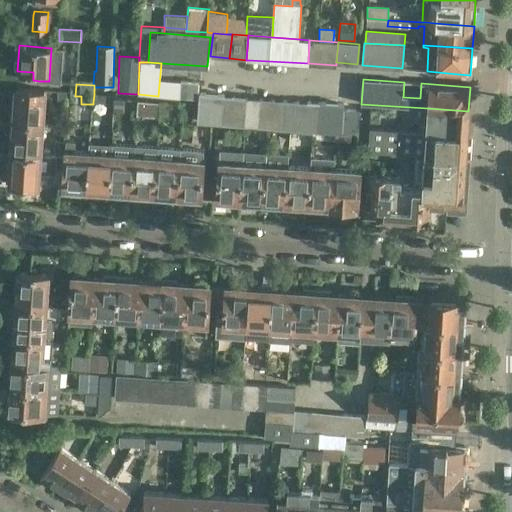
[(14,118),(14,120),(42,122),(44,90),(16,88),(15,102),(13,102),(11,118),(14,118)]
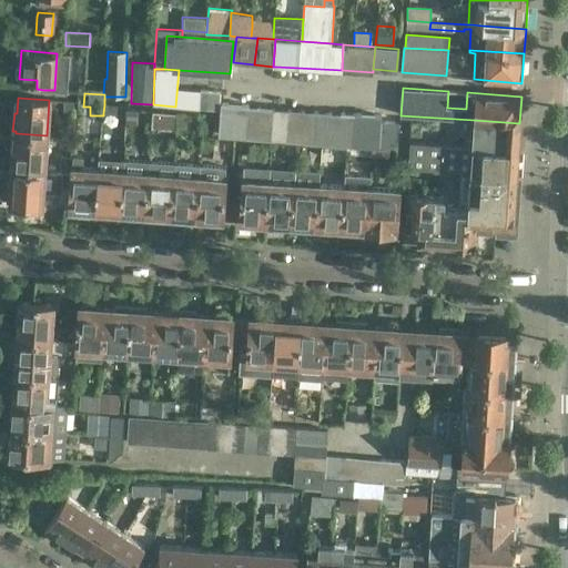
[(74,102),(66,102),(66,112),(74,112),(74,102)]
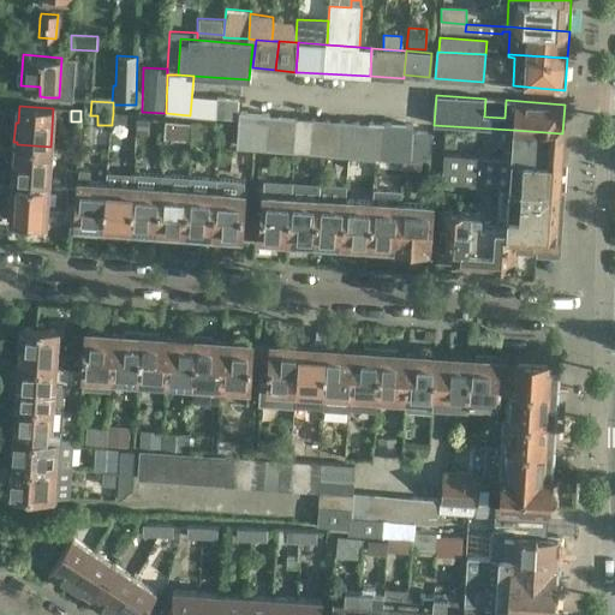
[(127,114),(113,113),(112,123),(127,124),(127,114)]
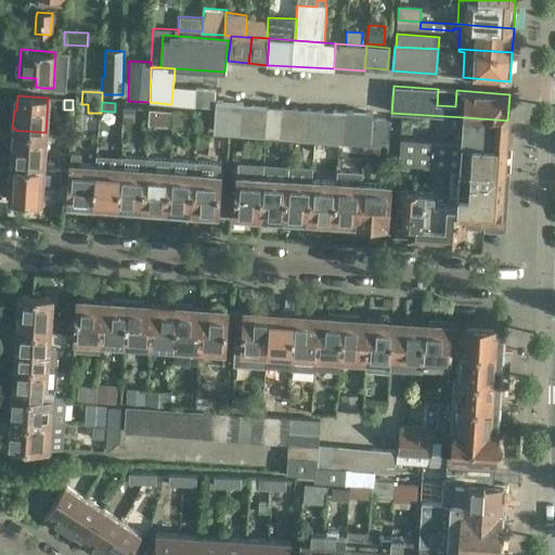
[(227,132),(230,103),(217,102),(215,131),(227,132)]
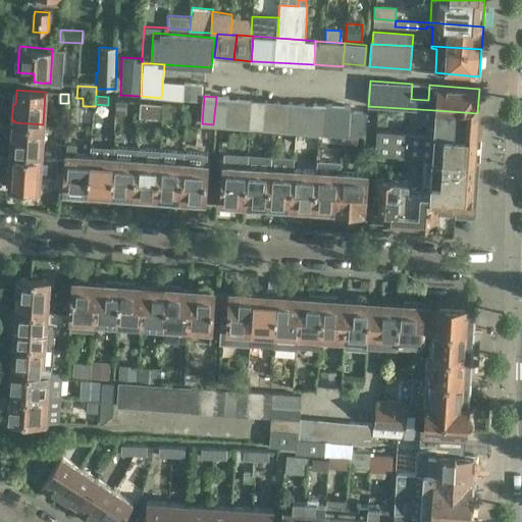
[(225,125),(228,98),(216,97),(213,124),(225,125)]
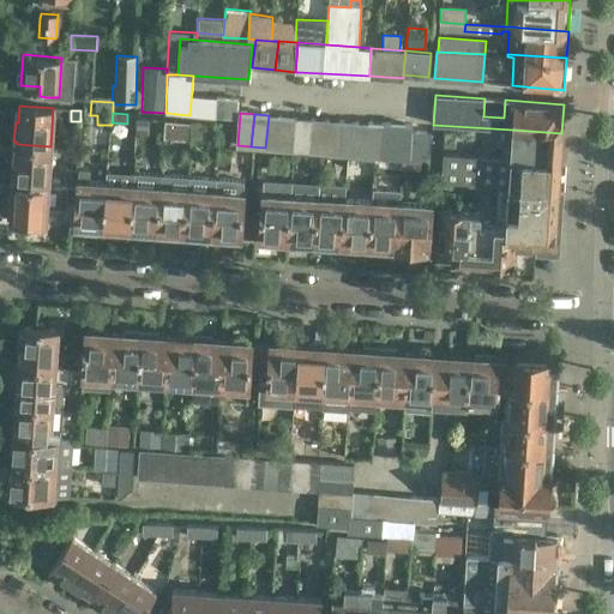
[(294,150),(298,118),(269,115),(265,148),(294,150)]
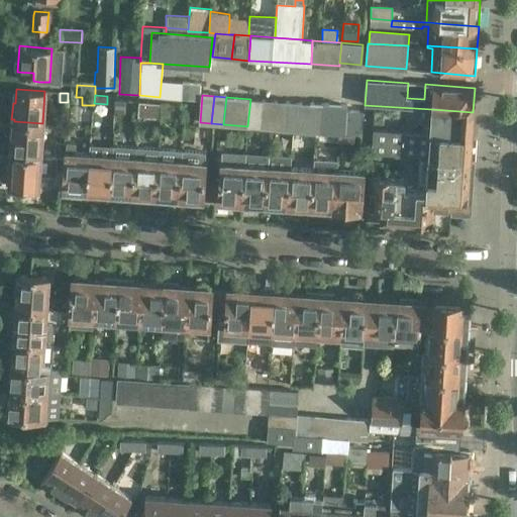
[(260,127),(263,100),(250,99),(247,126),(260,127)]
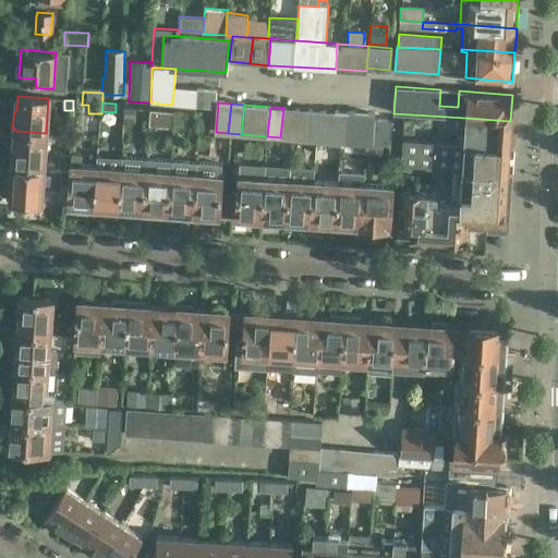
[(293,138),(295,109),(283,108),(280,137),(293,138)]
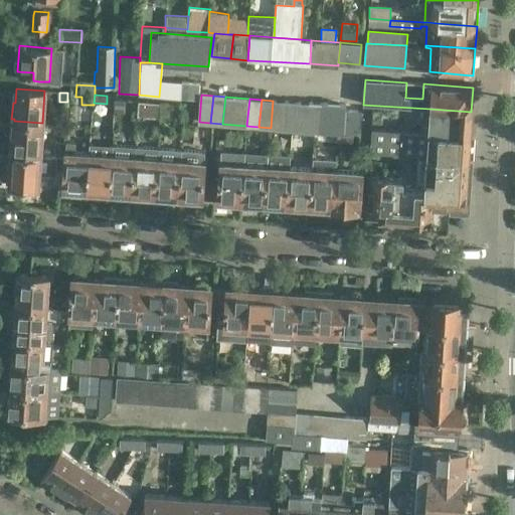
[(124,102),(116,101),(116,110),(123,111),(124,102)]
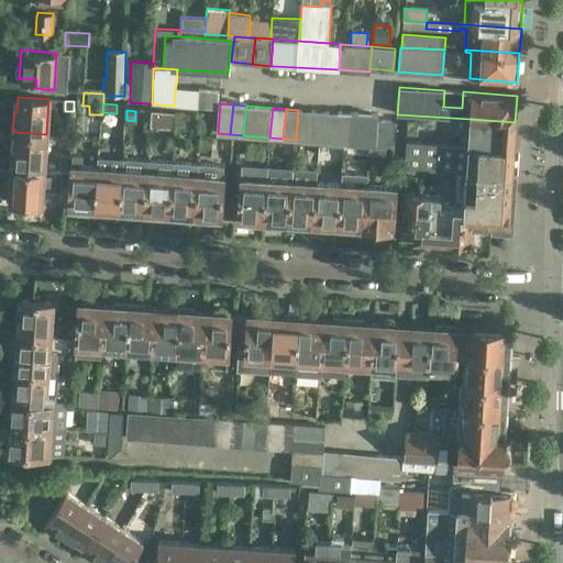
[(152,110),(151,123),(162,123),(162,111),(152,110)]
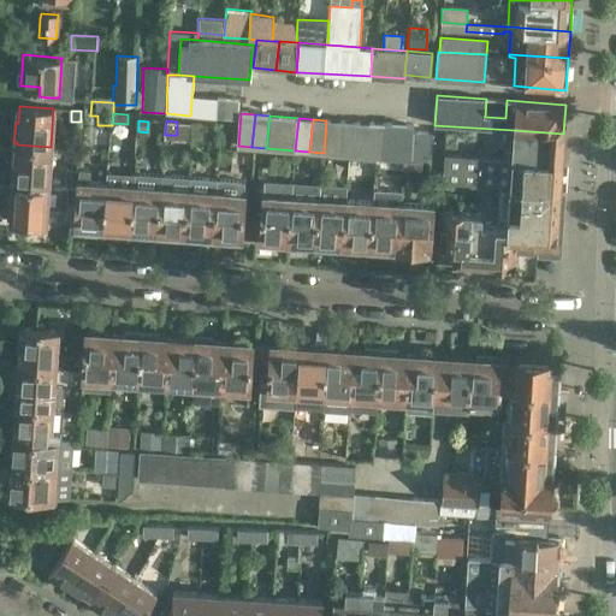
[(338,154),(341,120),(326,120),(324,153),(338,154)]
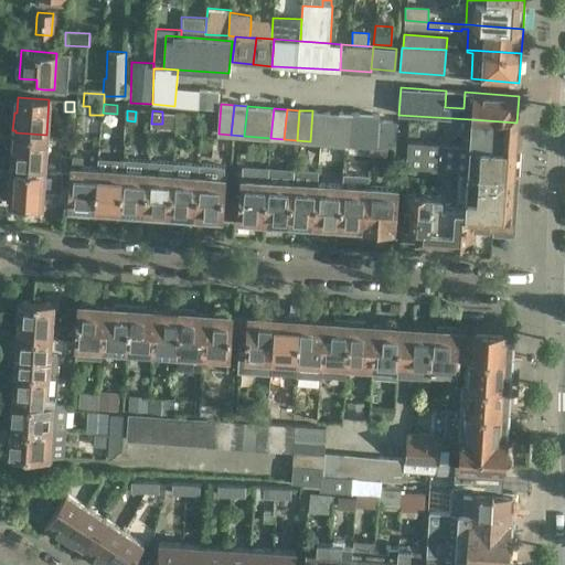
[(323,142),(326,112),(312,110),(310,141),(323,142)]
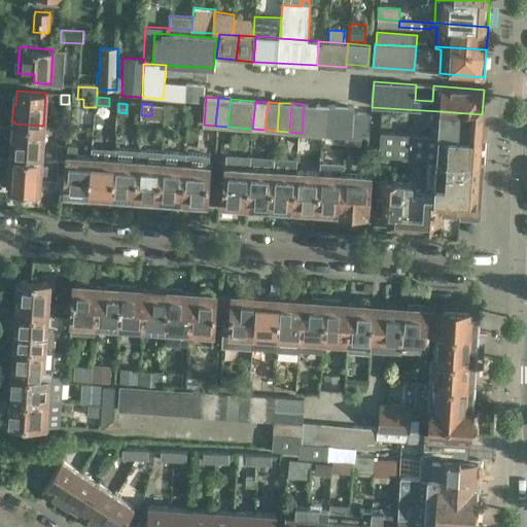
[(314,135),(316,105),(304,104),(302,133),(314,135)]
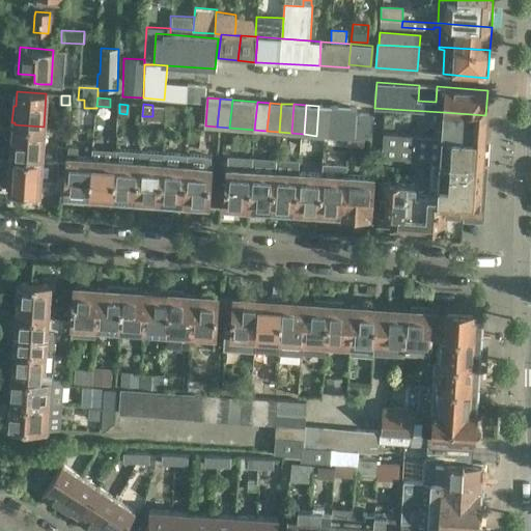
[(165,106),(165,119),(173,119),(174,106),(165,106)]
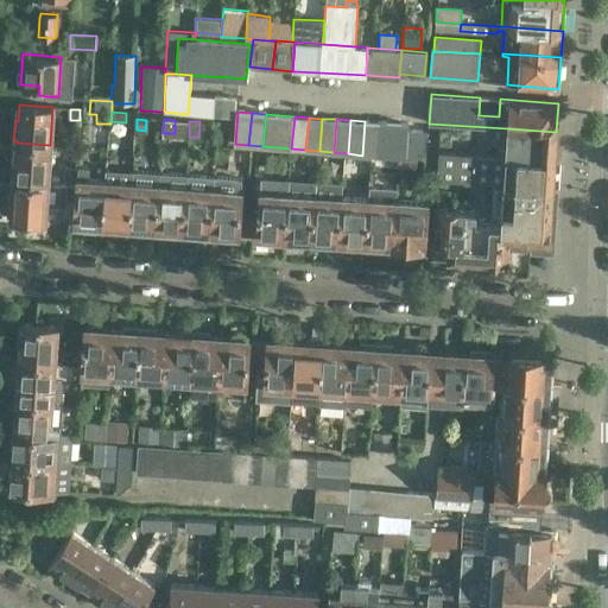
[(377,157),(377,156),(379,122),(365,121),(362,156),(377,157)]
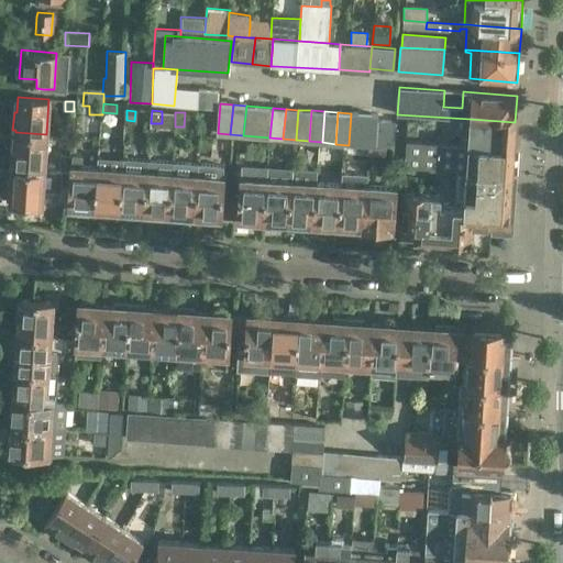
[(377,122),(377,120),(377,116),(351,113),(349,144),(375,146),(377,122)]
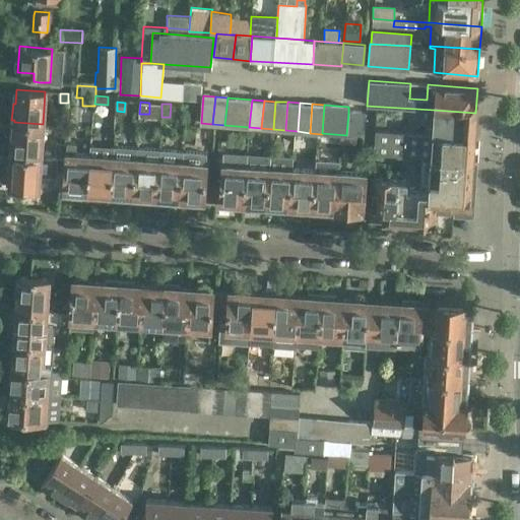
[(474,137),(475,119),(475,113),(434,110),(433,134),(474,137)]
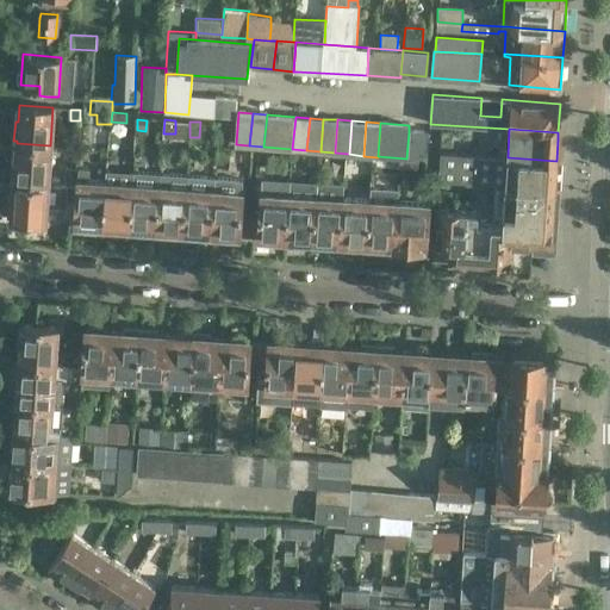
[(428,131),(409,130),(409,132),(406,159),(425,161),(428,131)]
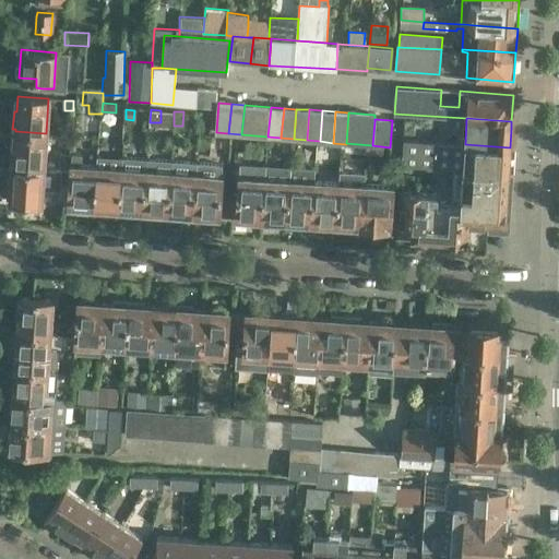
[(44,168),(46,133),(15,131),(14,145),(11,145),(10,163),(13,164),(12,166),(44,168)]
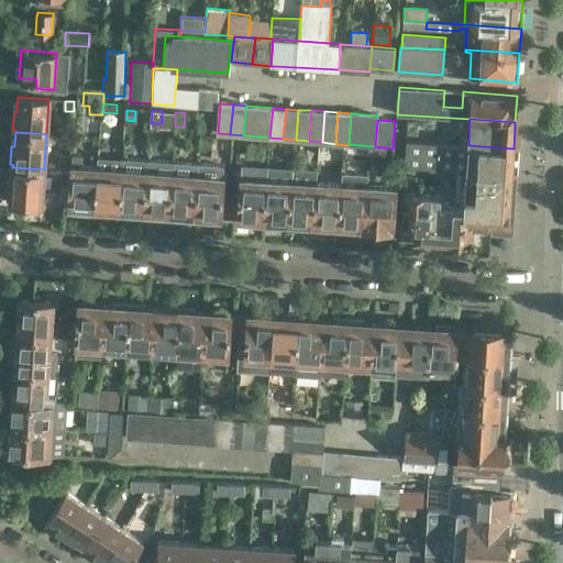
[(511,175),(514,148),(468,145),(407,141),(405,167),(466,172),(511,175)]
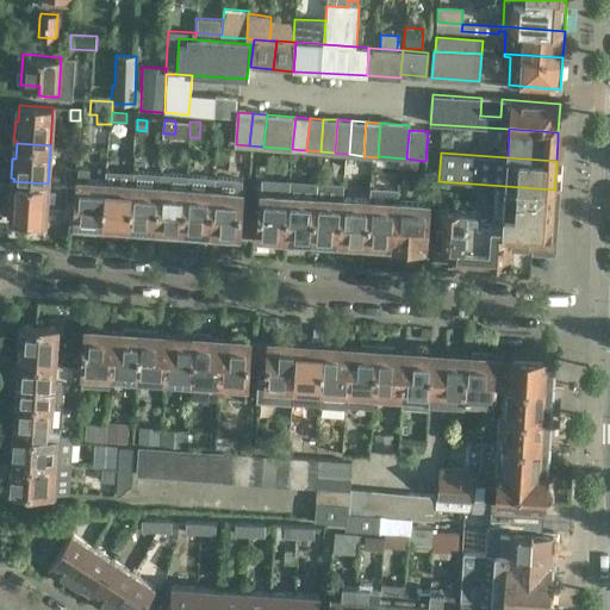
[(344,179),(346,157),(331,156),(329,173),(332,178),(344,179)]
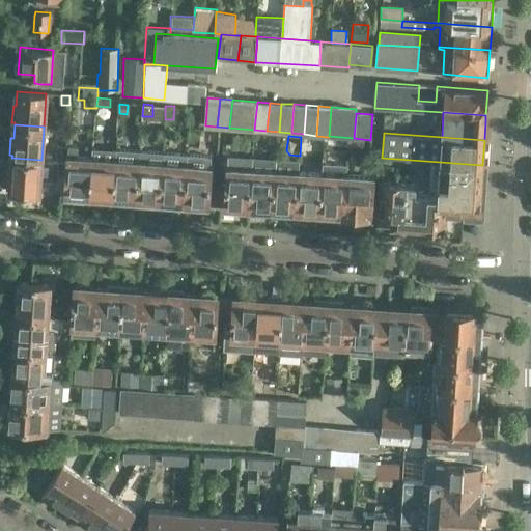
[(314,137),(301,137),(300,156),(309,157),(313,151),(314,137)]
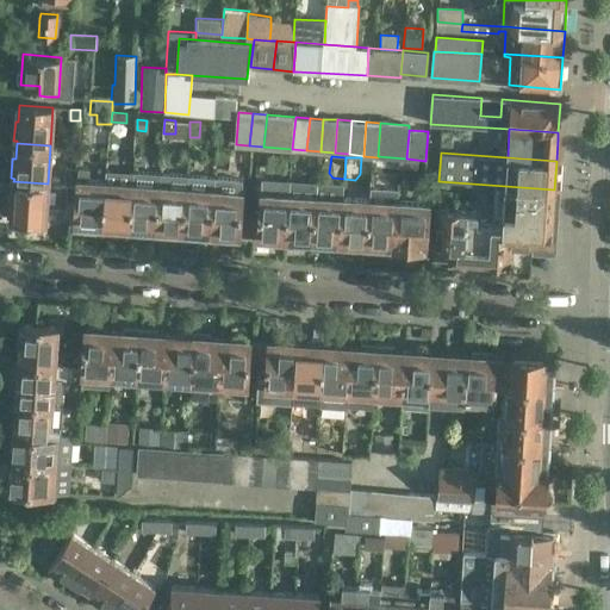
[(397,159),(396,168),(417,169),(417,160),(406,159),(397,159)]
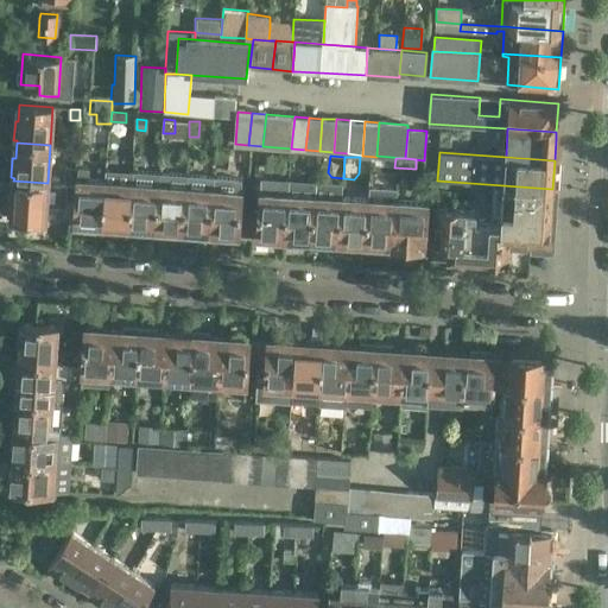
[(78,165),(77,177),(74,227),(96,228),(96,225),(102,225),(105,179),(103,179),(88,178),(88,165),(78,165)]
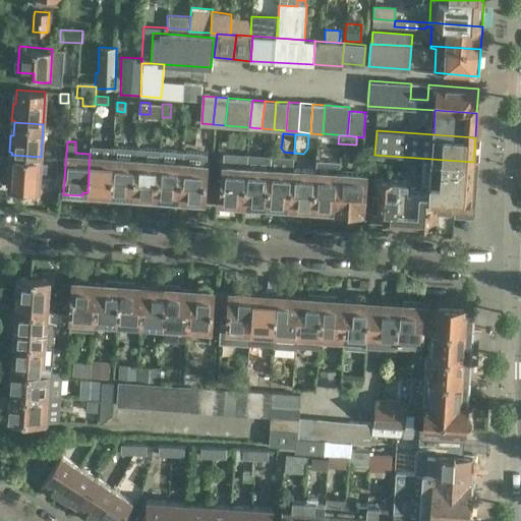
[(110,197),(113,155),(113,146),(90,145),(89,154),(90,154),(88,192),(97,193),(97,196),(110,197)]
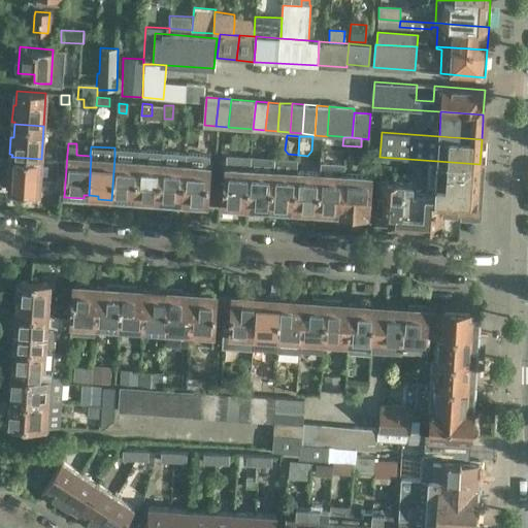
[(137,159),(138,151),(138,150),(114,147),(114,157),(111,200),(127,201),(127,198),(135,198),(137,159)]
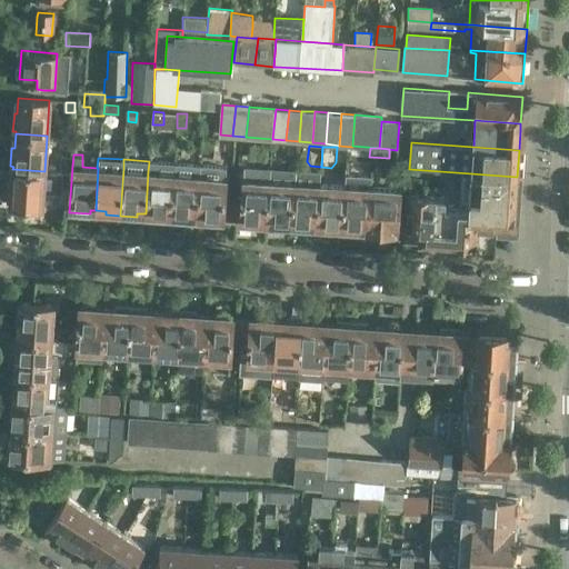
[(173,172),(173,171),(175,165),(149,162),(148,171),(146,213),(156,215),(156,218),(170,219),(173,172)]
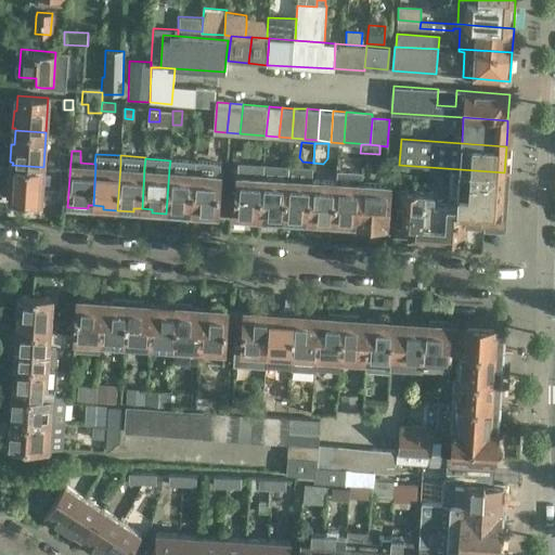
[(41,203),(43,167),(12,165),(12,179),(9,178),(8,196),(10,196),(10,199),(26,201),(26,202),(41,203)]
